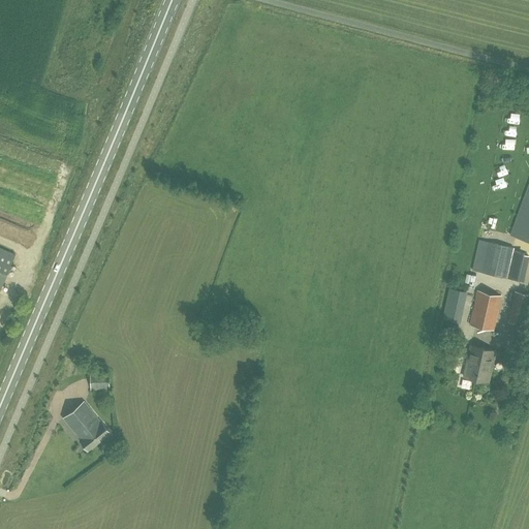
[(528,242),(528,182),(509,235),(528,242)]
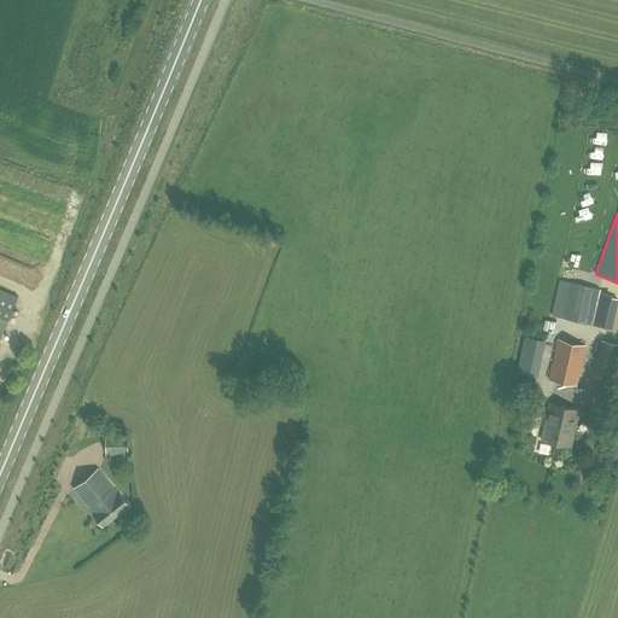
[(305,252),(289,248),(284,264),(299,269),(305,252)]
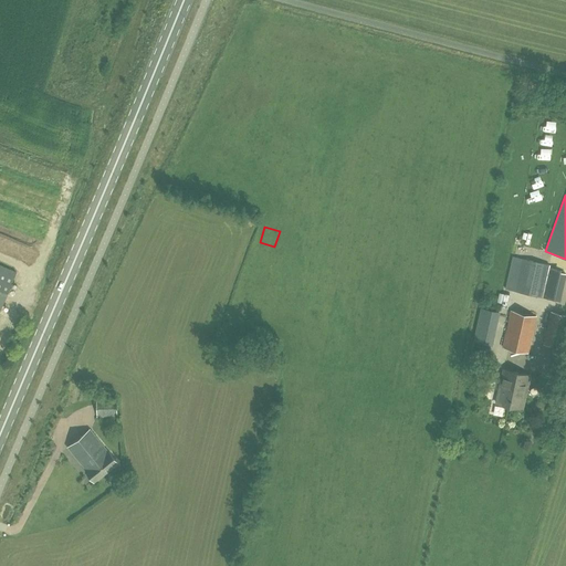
[(500,236),(500,259),(510,259),(510,236),(500,236)]
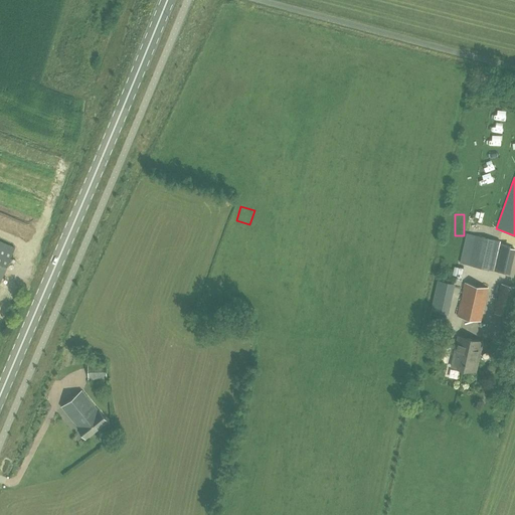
[(467,233),(461,263),(470,265),(493,271),(509,274),(514,249),(514,248),(499,245),(500,240),(467,233)]
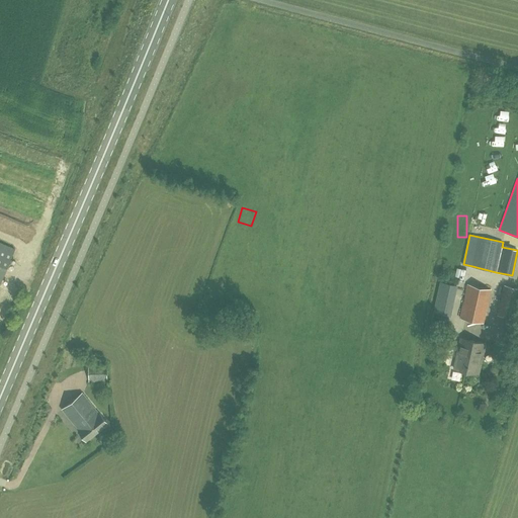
[(0,283),(15,249),(0,243),(0,283)]
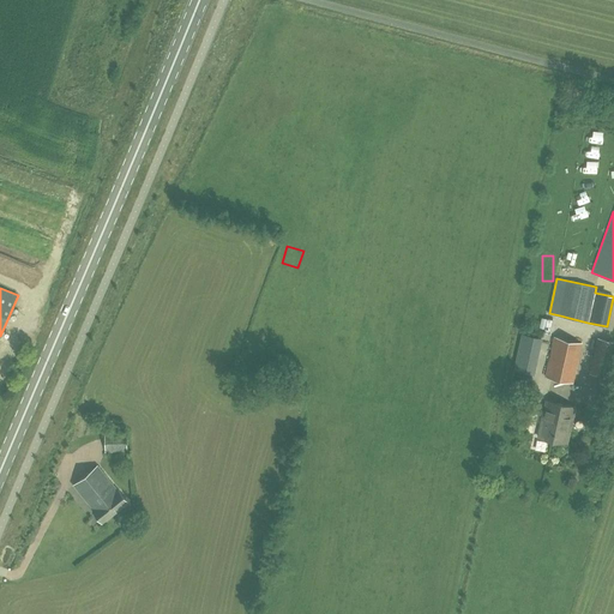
[(522,335),(515,369),(533,374),(541,338),(522,335)]
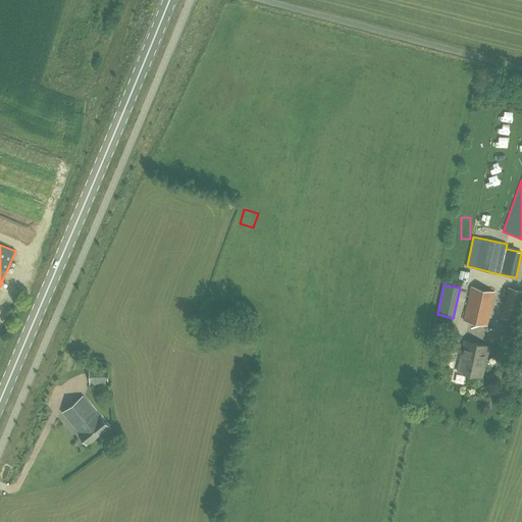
[(494,292),(472,286),(464,320),(487,325),(494,292)]
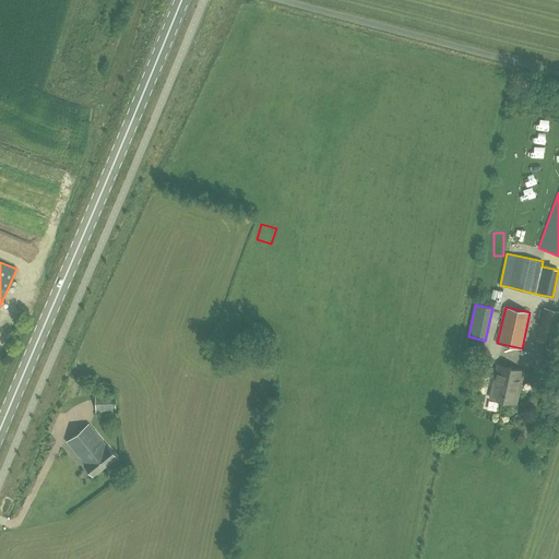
[(558,310),(545,307),(537,340),(555,344),(558,326),(558,310)]
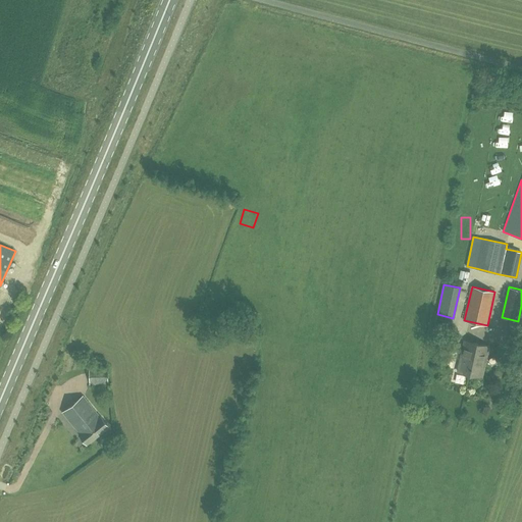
[(482,377),(488,346),(465,341),(458,371),(482,377)]
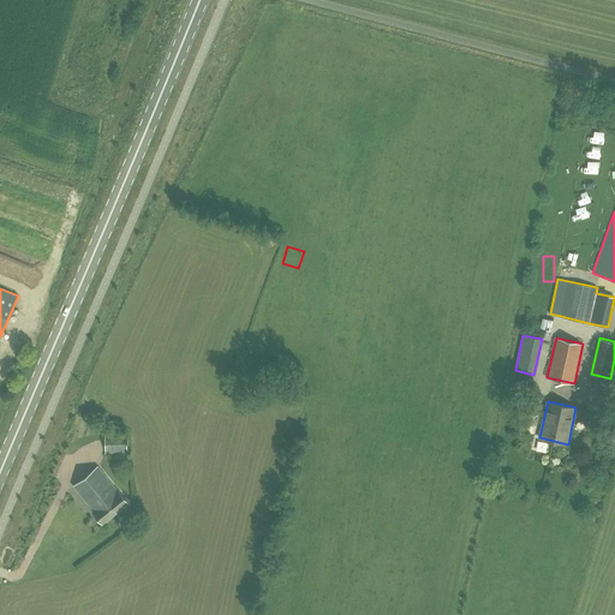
[(614,430),(605,429),(603,439),(614,441),(614,430)]
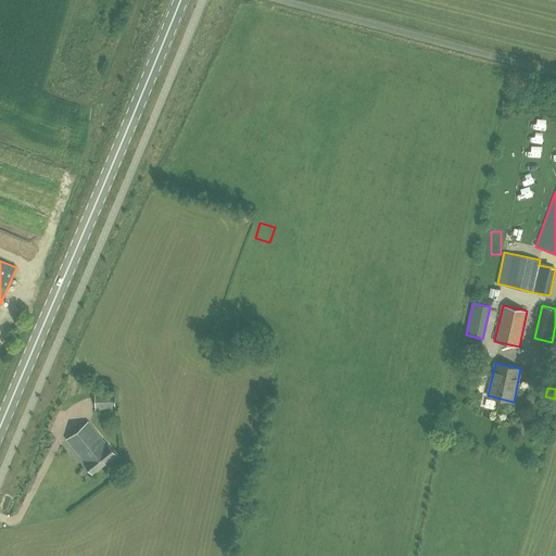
[(115,408),(114,391),(95,392),(96,409),(115,408)]
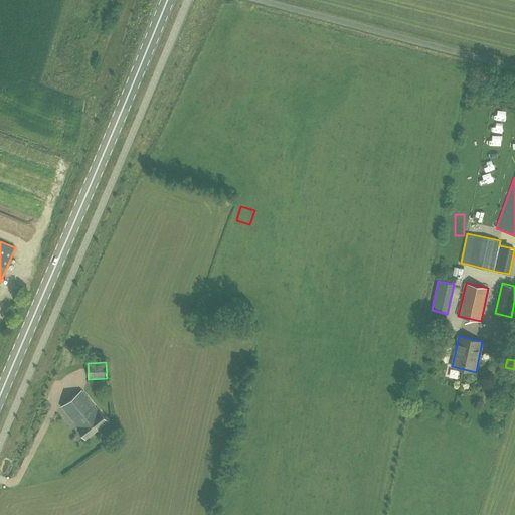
[(82,390),(62,405),(87,438),(109,421),(82,390)]
